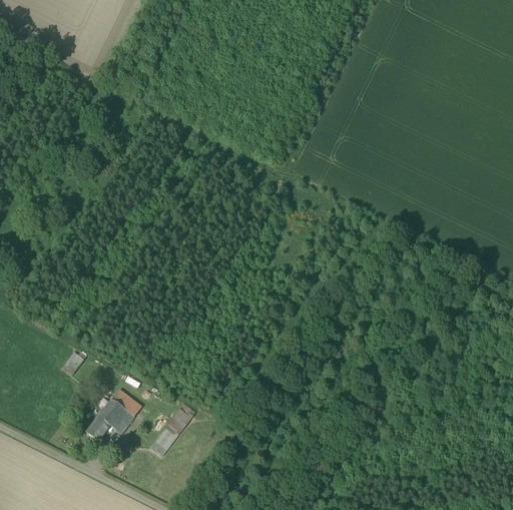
[(61,367),(72,375),(84,357),(74,349),(61,367)]
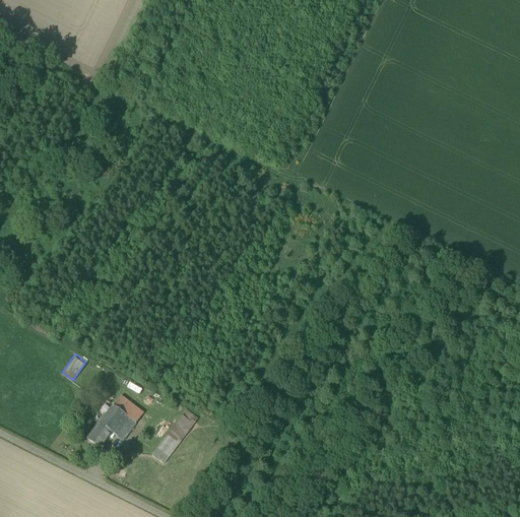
[(84,369),(87,364),(84,362),(74,381),(81,385),(88,371),(84,369)]
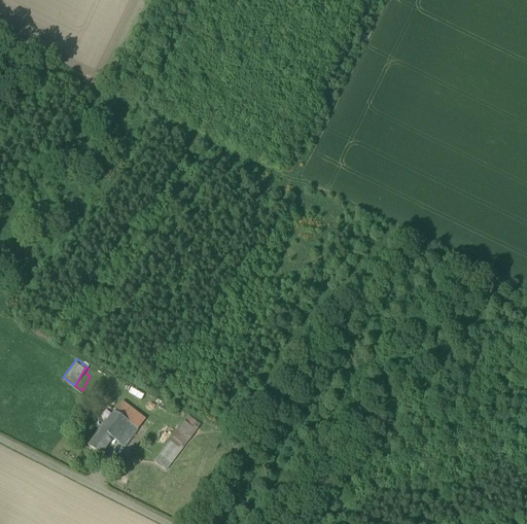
[(132,423),(137,427),(146,417),(121,398),(114,409),(126,417),(129,420),(129,421),(132,423)]
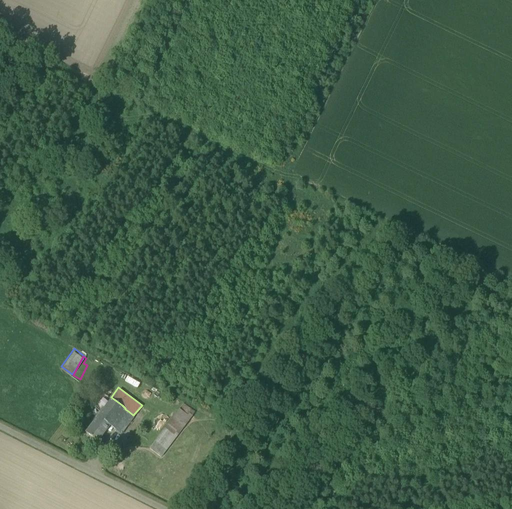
[(97,439),(109,423),(122,405),(111,397),(86,430),(97,439)]
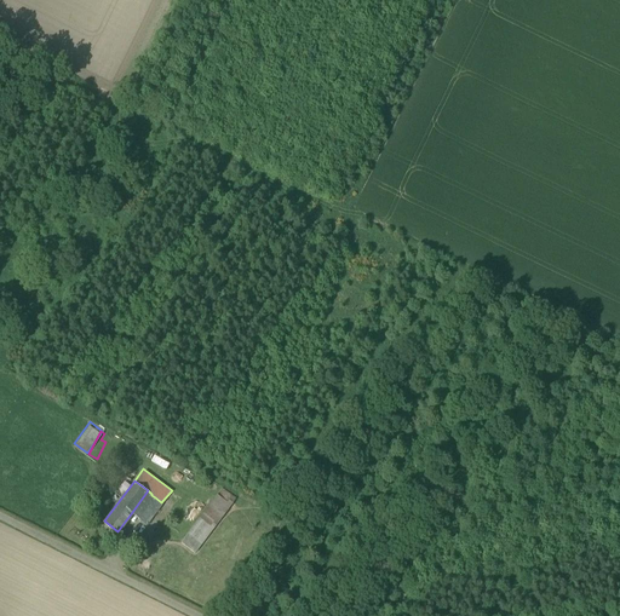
[(147,523),(161,502),(155,498),(139,518),(147,523)]
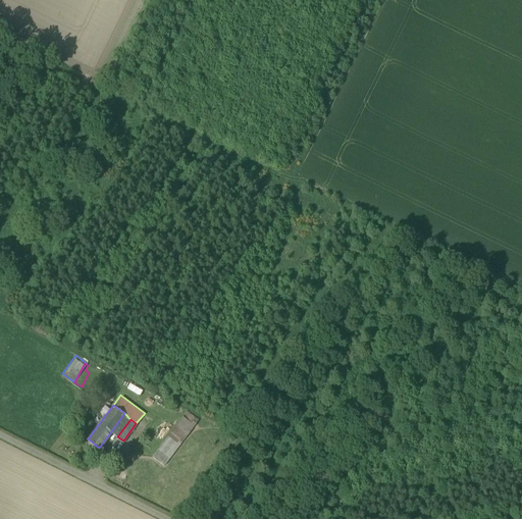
[(164,464),(188,432),(175,423),(152,455),(164,464)]
